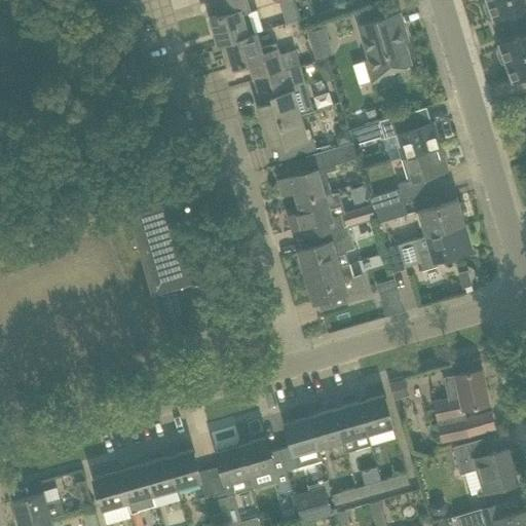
[(215,44),(222,41),(246,34),(254,32),(262,30),(256,9),(250,11),(247,0),(213,0),(211,1),(215,14),(207,17),(215,44)]
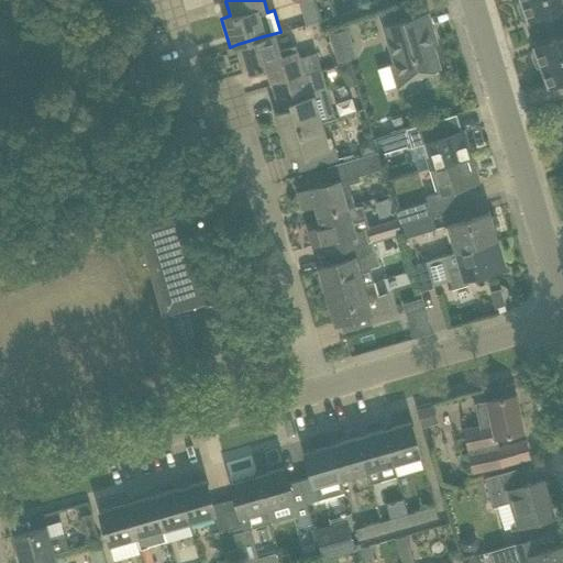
[(562,0),(520,0),(518,6),(521,14),(527,18),(528,20),(562,7),(562,0)]
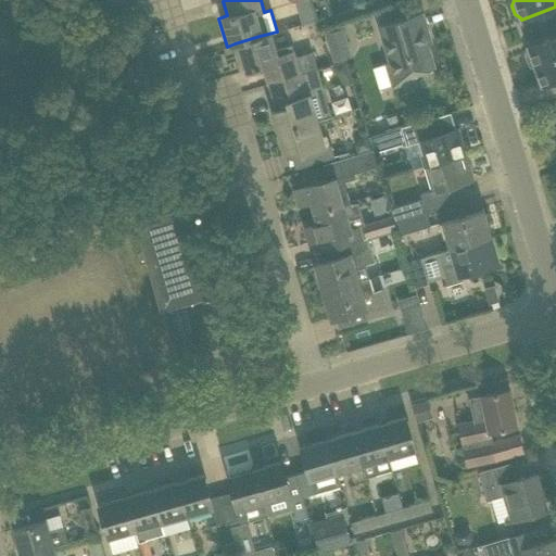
[(414,72),(433,65),(422,30),(427,29),(421,12),(401,19),(376,25),(394,85),(415,78),(414,72)]
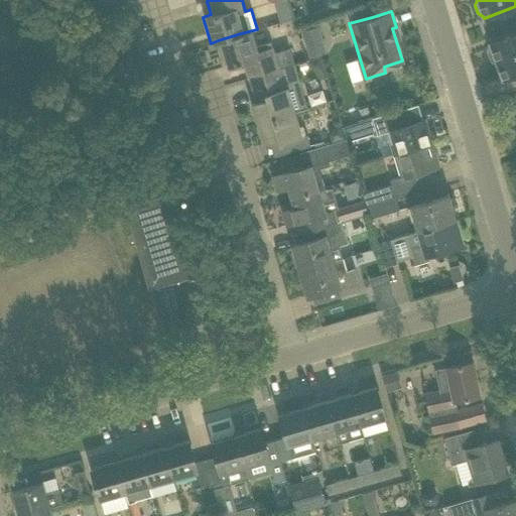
[(319,37),(315,25),(300,30),(304,41),(319,37)]
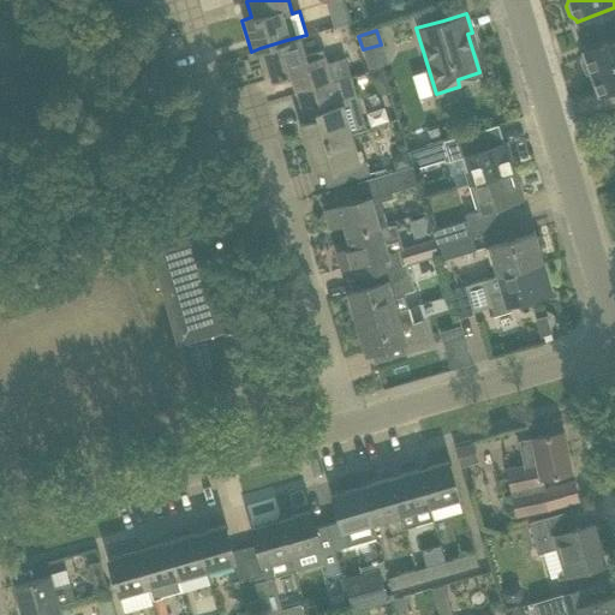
[(287,40),(260,48),(268,79),(288,73),(293,93),(297,91),(330,82),(340,79),(348,76),(344,58),(328,63),(324,49),(303,55),(297,37),(287,40)]
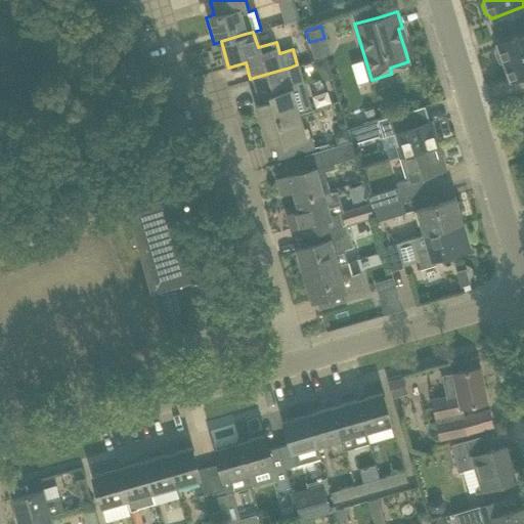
[(523,33),(496,43),(497,45),(495,50),(498,59),(504,61),(510,80),(523,75),(523,76),(523,33)]
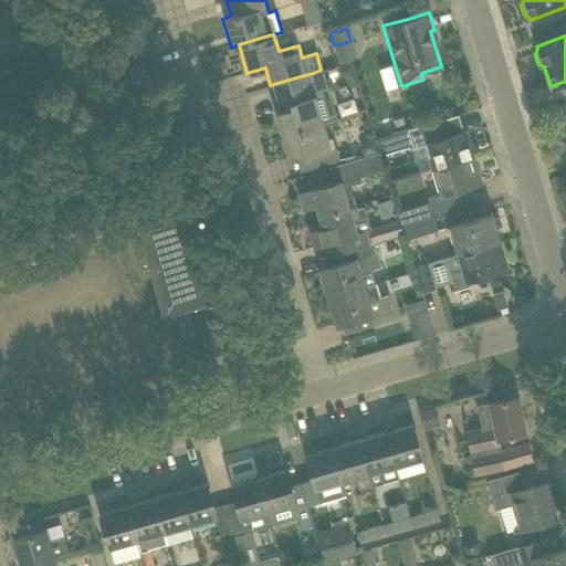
[(354,77),(349,64),(337,67),(339,75),(346,80),(354,77)]
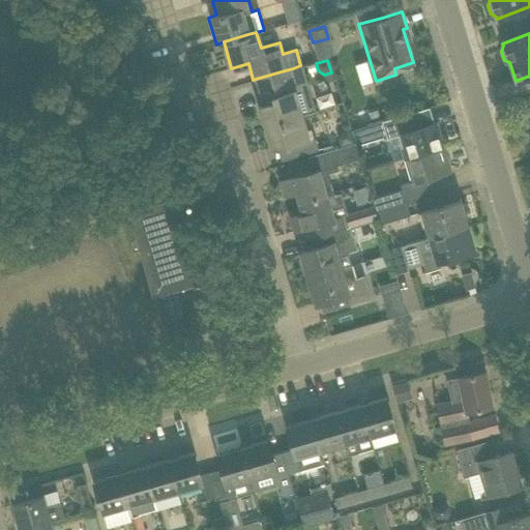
[(285,70),(256,79),(263,105),(257,107),(263,127),(301,115),(314,112),(306,86),(300,65),(293,68),(285,70)]
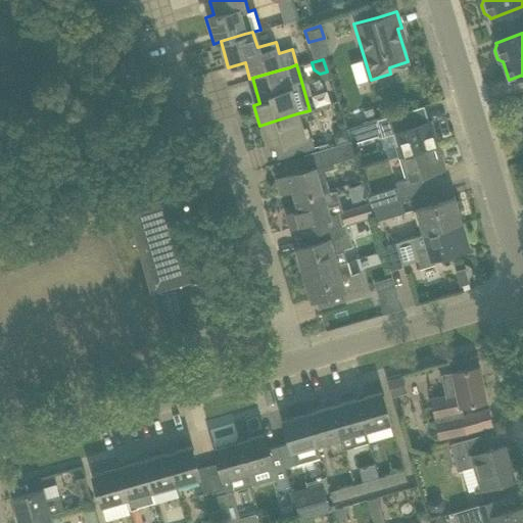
[(345,129),(349,140),(349,142),(379,133),(380,136),(391,133),(398,155),(436,144),(429,121),(409,128),(403,111),(383,117),(345,129)]
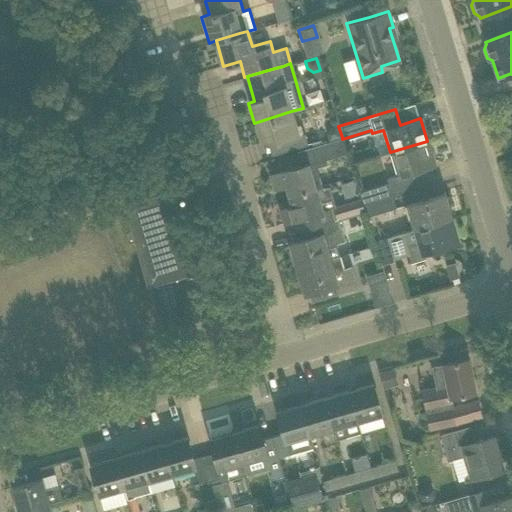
[(290,149),(306,144),(302,133),(298,134),(291,111),(254,123),(260,142),(274,138),(276,143),(288,139),(290,149)]
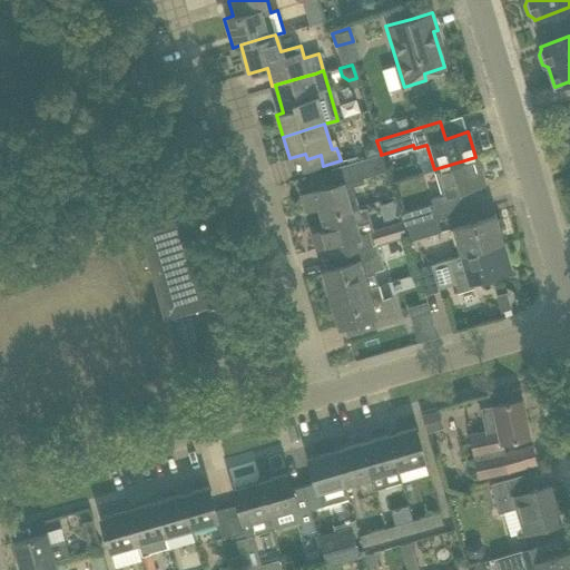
[(381,153),(376,140),(376,139),(367,141),(364,148),(366,157),(381,153)]
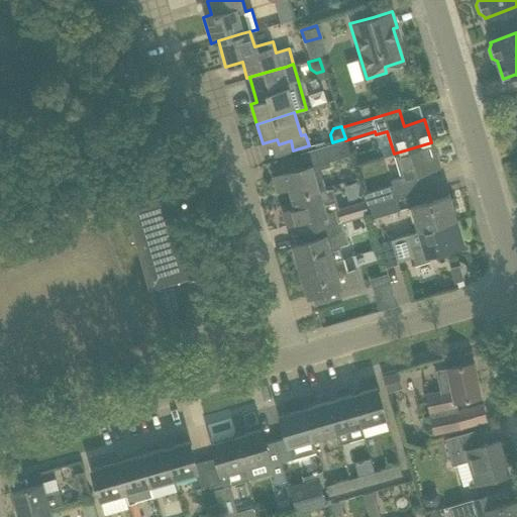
[(350,154),(345,140),(345,138),(332,142),(314,148),(318,164),(350,154)]
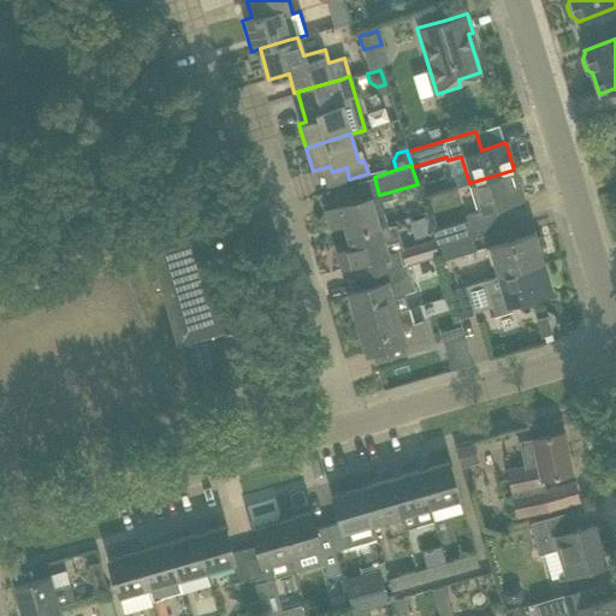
[(514,170),(469,183),(477,209),(465,213),(467,218),(471,232),(503,223),(497,205),(522,197),(514,170)]
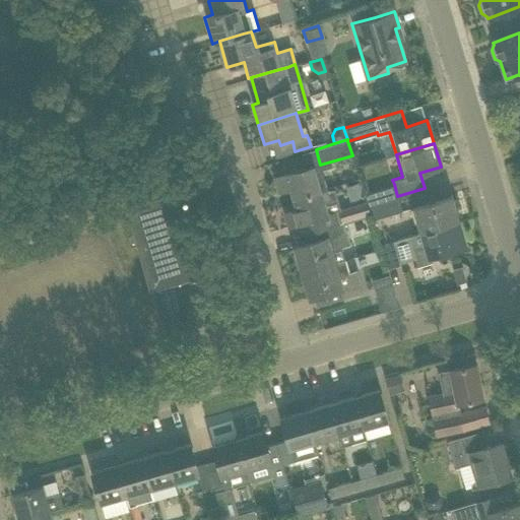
[(294,198),(325,188),(322,177),(315,179),(311,166),(274,177),(278,191),(290,187),(294,198)]
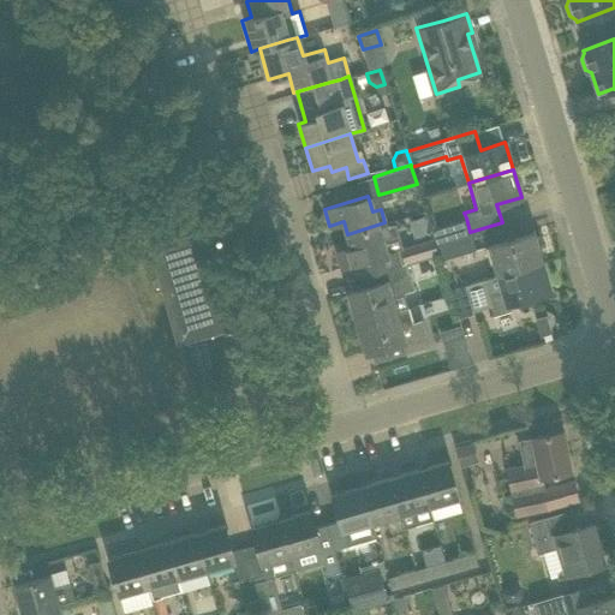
[(424,214),(410,219),(415,237),(430,232),(424,214)]
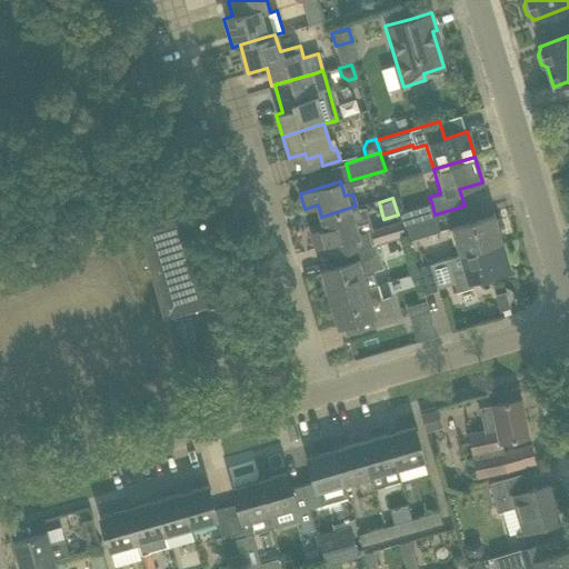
[(435,215),(431,201),(398,211),(400,220),(401,225),(435,215)]
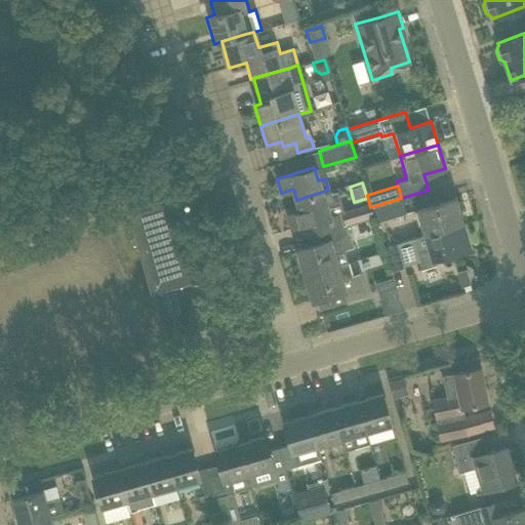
[(152,200),(149,190),(125,197),(128,206),(152,200)]
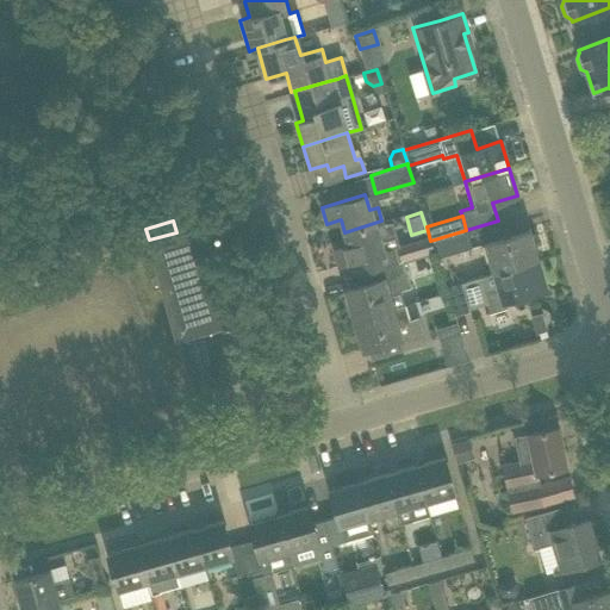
[(402,262),(434,251),(430,241),(429,236),(399,246),(393,222),(381,222),(381,221),(344,232),(349,246),(335,250),(340,265),(372,255),(375,267),(380,266),(400,260),(402,262)]
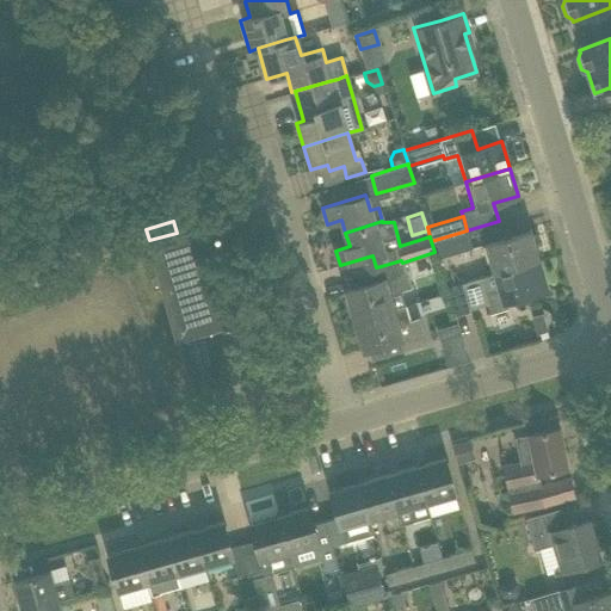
[(257,337),(241,284),(234,260),(216,266),(204,226),(147,242),(176,340),(177,339),(192,394),(248,378),(238,343),(257,337)]
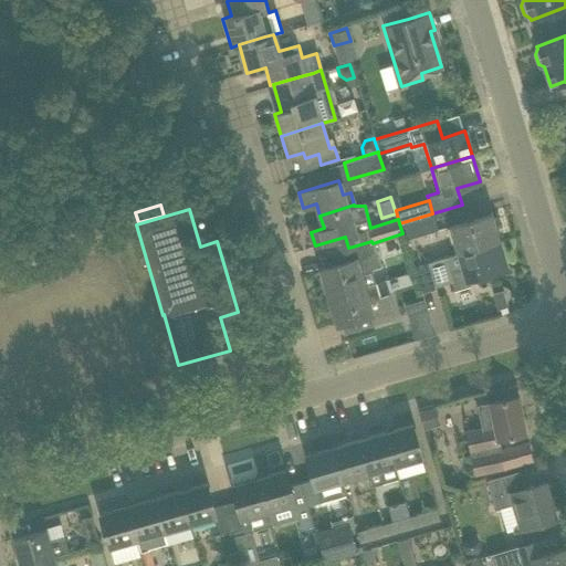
[(402,233),(405,240),(438,230),(432,213),(399,223),(402,233)]
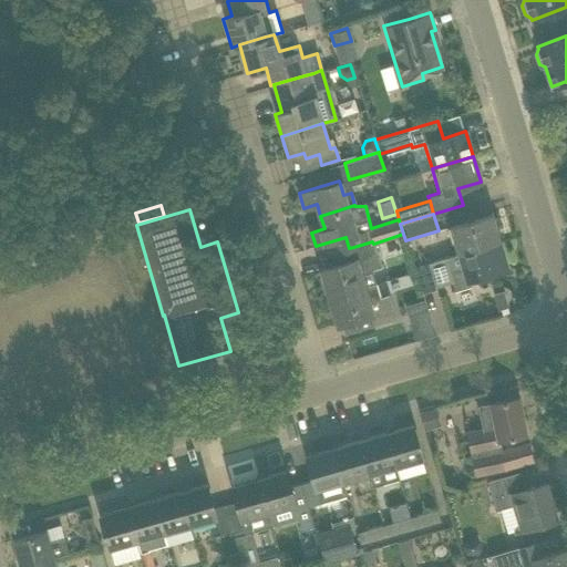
[(456,239),(461,253),(498,240),(491,215),(446,228),(451,241),(456,239)]
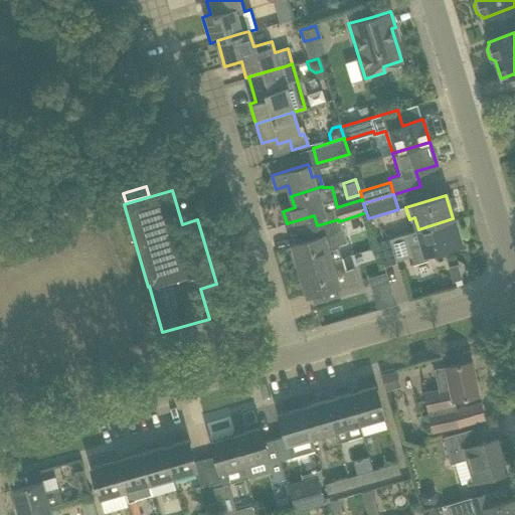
[(453,218),(418,229),(418,230),(403,234),(409,254),(412,264),(427,260),(425,252),(461,241),(453,218)]
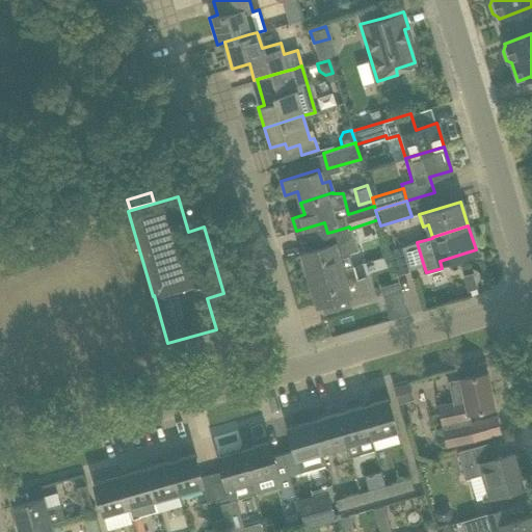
[(349,227),(331,232),(327,233),(330,243),(301,251),(310,277),(340,268),(336,256),(356,249),(350,229),(349,227)]
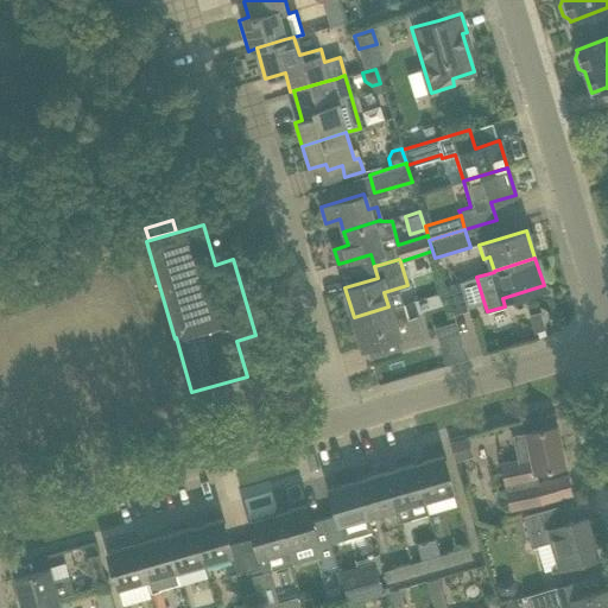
[(483,301),(476,277),(460,282),(467,304),(483,301)]
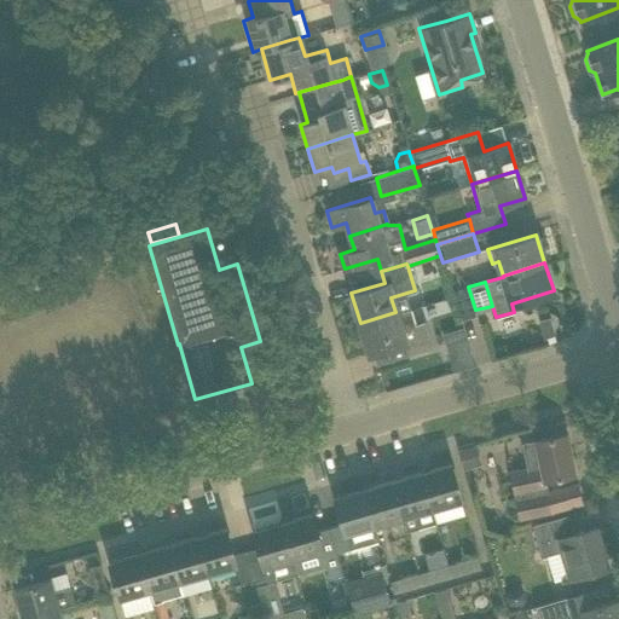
[(451,291),(460,320),(476,316),(475,310),(468,287),(451,291)]
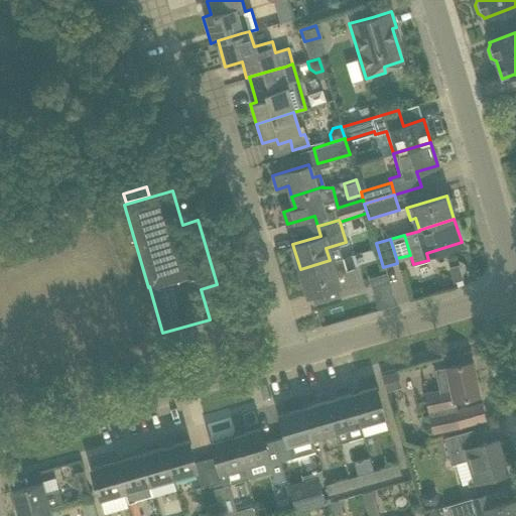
[(330,260),(300,269),(307,294),(311,293),(336,286),(339,296),(360,289),(353,266),(344,269),(340,258),(330,261),(330,260)]
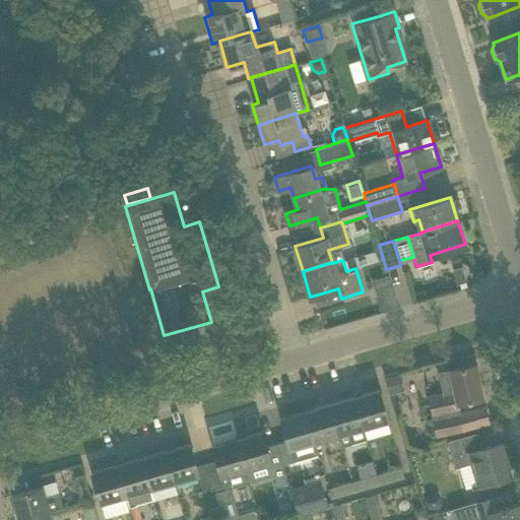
[(453,270),(457,284),(465,281),(461,267),(453,270)]
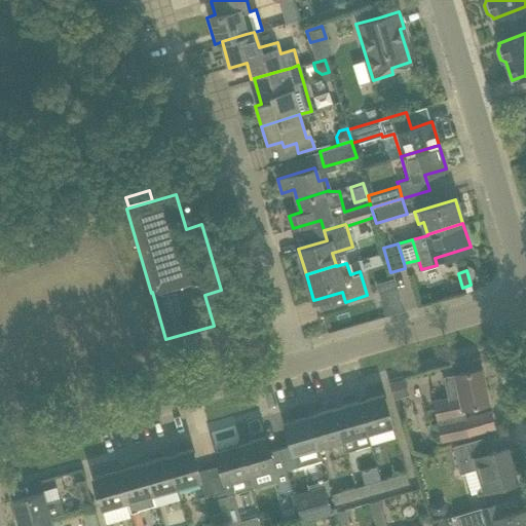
[(377,283),(382,301),(398,296),(392,277),(377,283)]
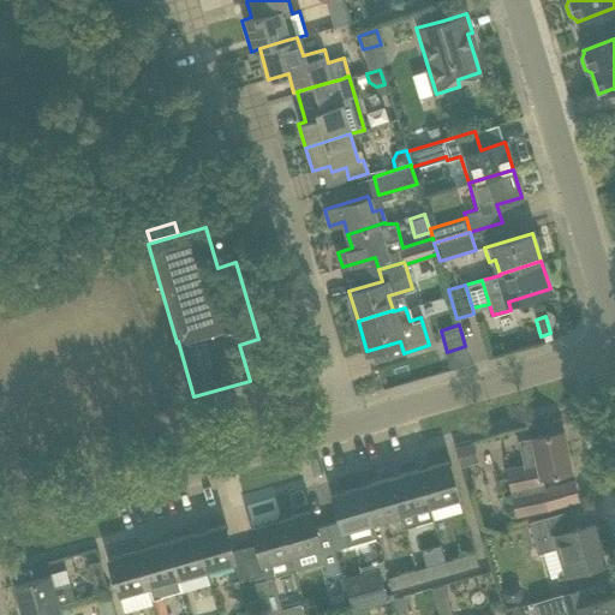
[(400,341),(371,350),(375,362),(404,353),(400,341)]
